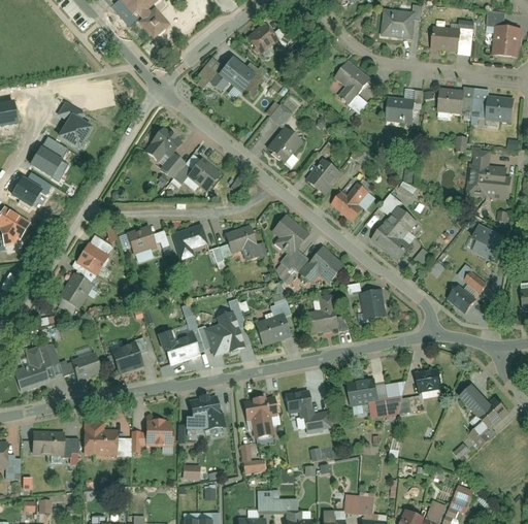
[(122,0),(134,13),(138,10),(143,15),(139,19),(155,36),(171,21),(159,8),(154,12),(147,6),(154,0),(122,0)]
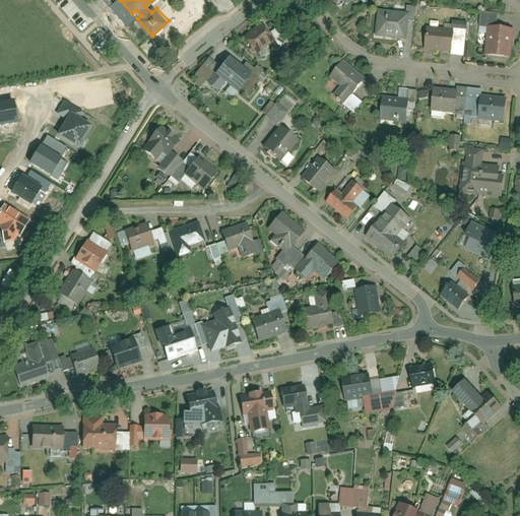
[(410,8),(381,5),(378,31),(408,35),(410,8)]
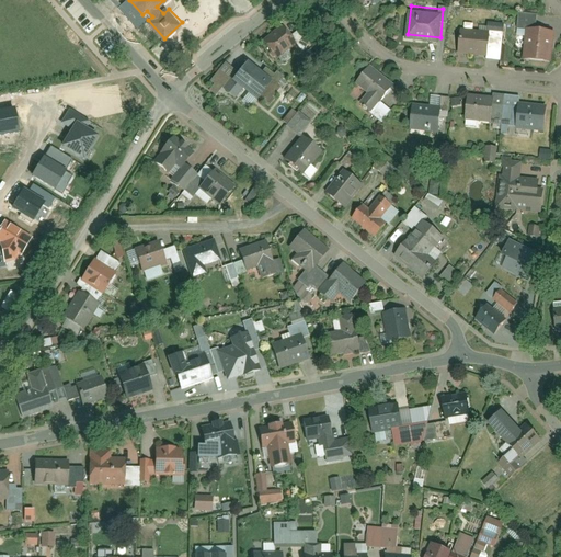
[(539,11),(521,9),(519,24),(529,24),(538,25),(539,11)]
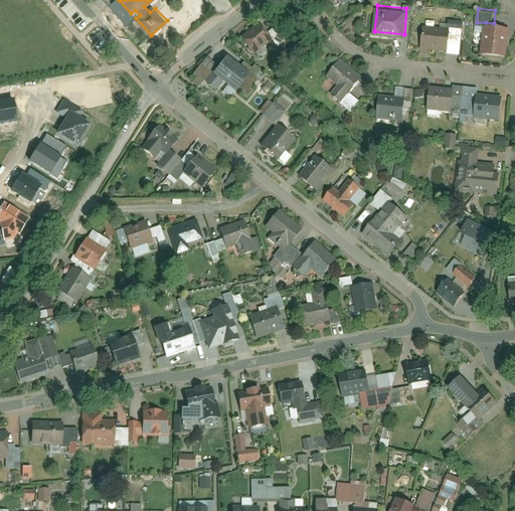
[(451,25),(464,27),(465,19),(452,17),(451,25)]
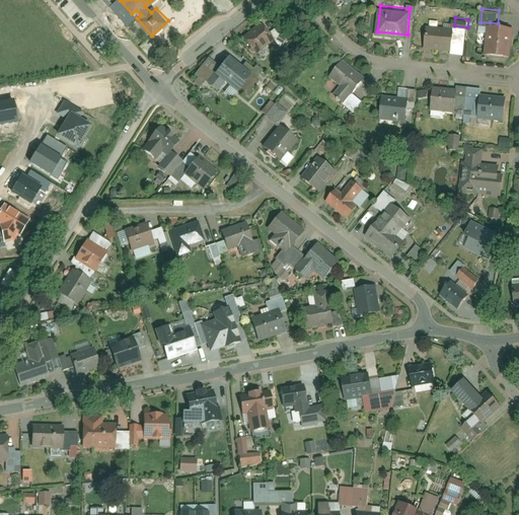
[(264,19),(245,33),(258,50),(276,34),(264,19)]
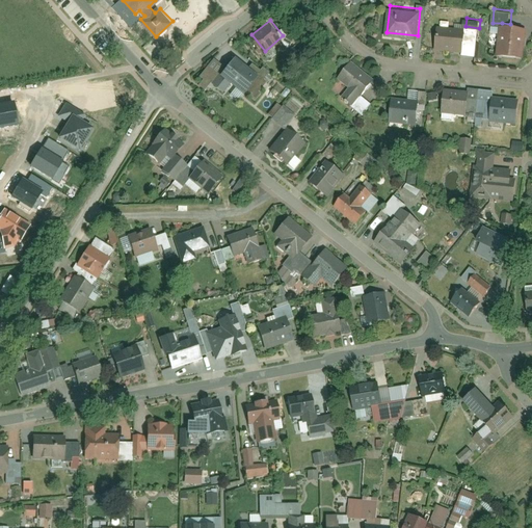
[(466,26),(440,23),(436,46),(462,49),(466,26)]
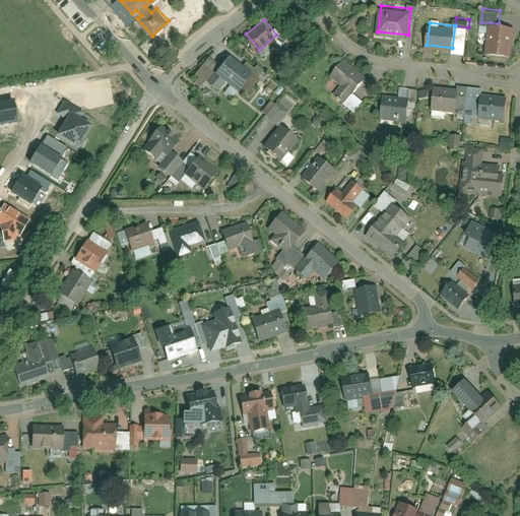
[(499,23),(491,22),(488,51),(512,54),(514,25),(499,23)]
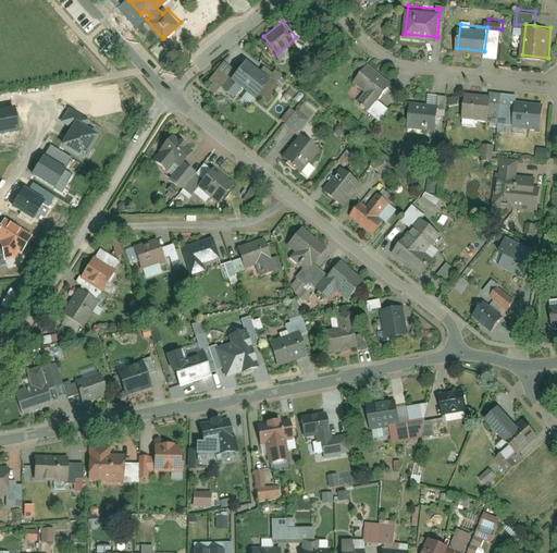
[(487,27),(484,51),(499,53),(502,29),(487,27)]
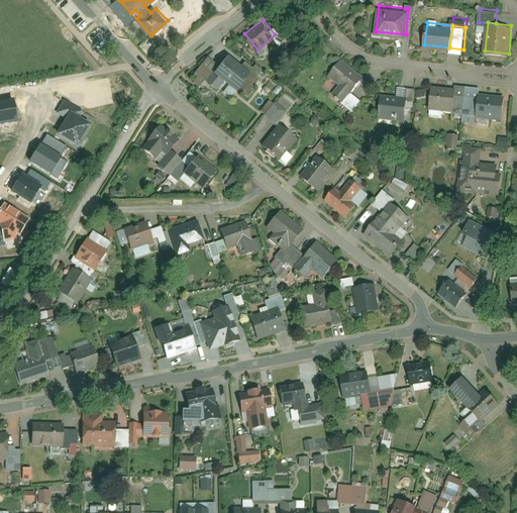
[(222,62),(209,52),(195,69),(208,80),(215,70),(222,62)]
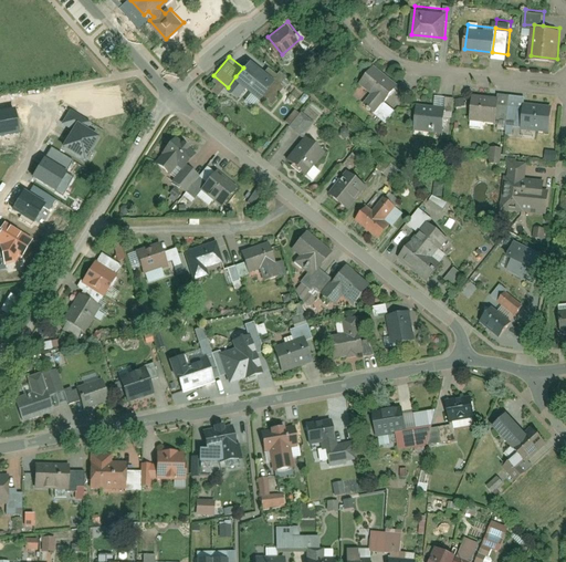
[(266,68),(252,56),(243,68),(236,76),(260,96),(264,92),(273,100),(286,84),(281,80),(287,72),(281,68),(279,71),(270,63),(266,68)]
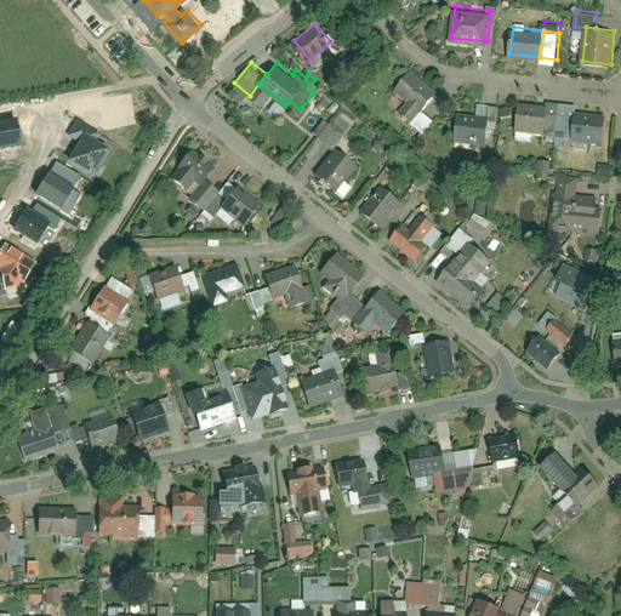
[(438,87),(412,67),(396,87),(409,98),(400,109),(412,119),(422,107),(438,87)]
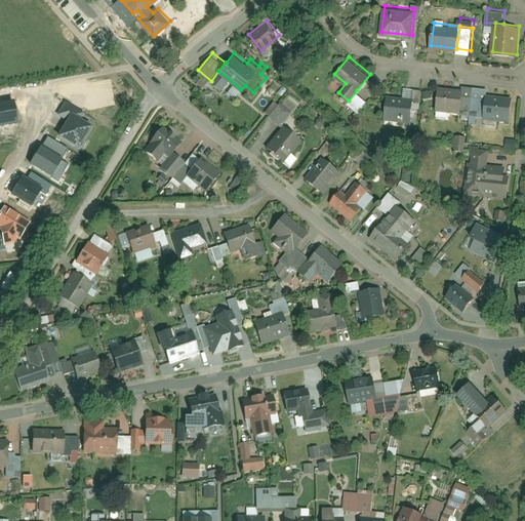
[(463,87),(461,110),(472,111),(475,84),(465,83),(463,87)]
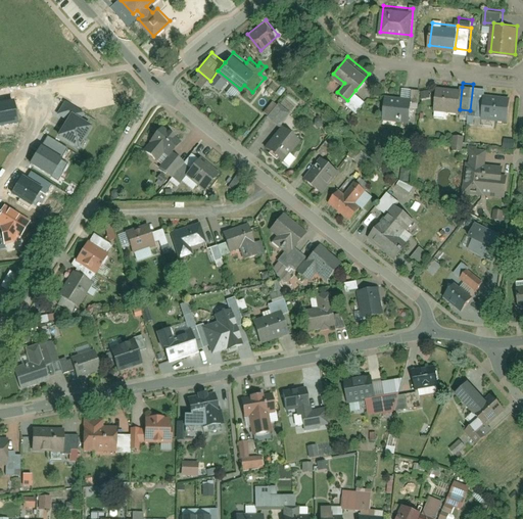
[(462,87),(439,84),(437,107),(460,109),(462,87)]
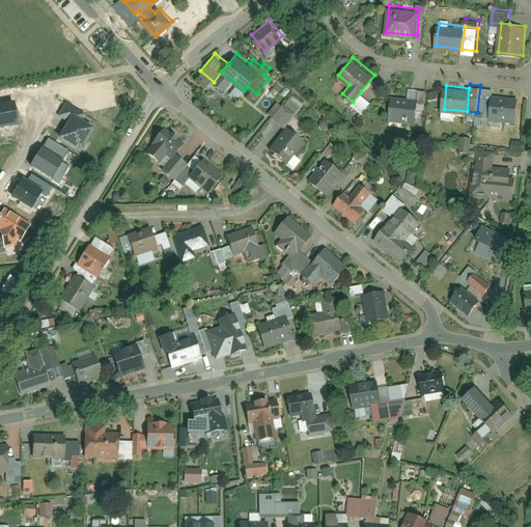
[(495,87),(480,85),(477,112),(477,119),(483,120),(484,114),(492,115),(495,92),(495,87)]
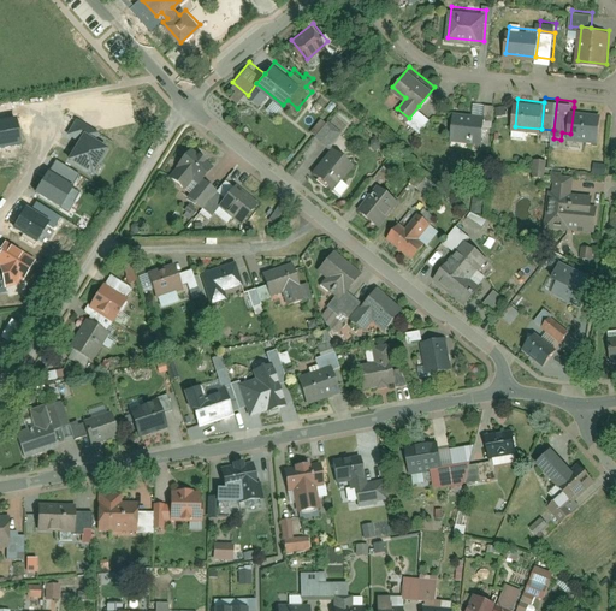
[(486,101),(475,100),(475,111),(485,111),(486,101)]
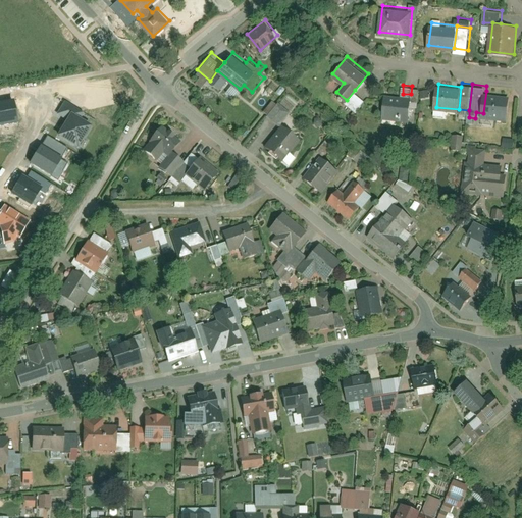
[(419,99),(420,87),(412,86),(411,94),(411,98),(419,99)]
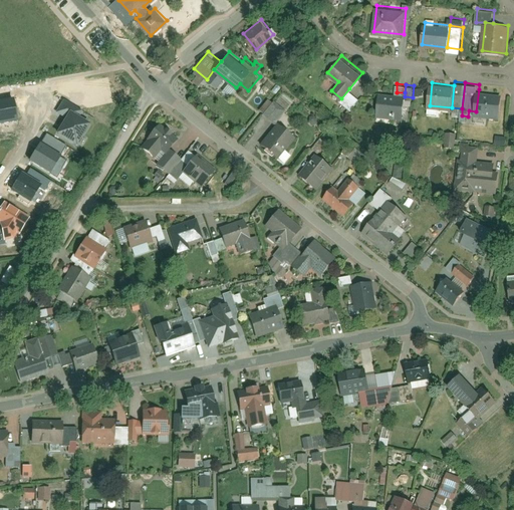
[(351,106),(359,96),(349,88),(341,98),(351,106)]
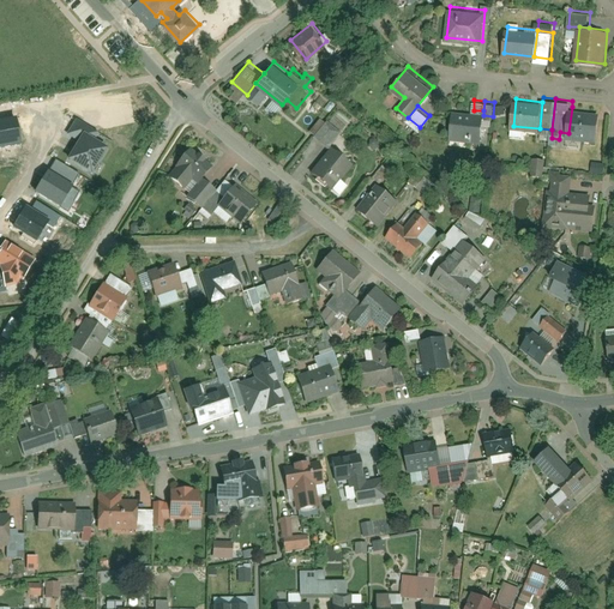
[(601,110),(572,107),(569,133),(569,136),(583,137),(597,139),(601,110)]
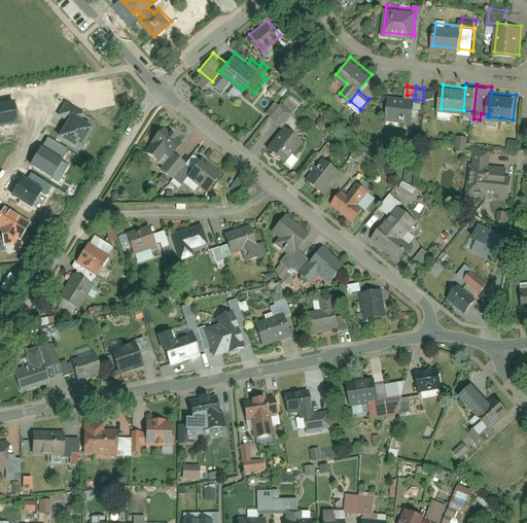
[(407,95),(389,93),(387,117),(413,119),(415,99),(415,95),(407,95)]
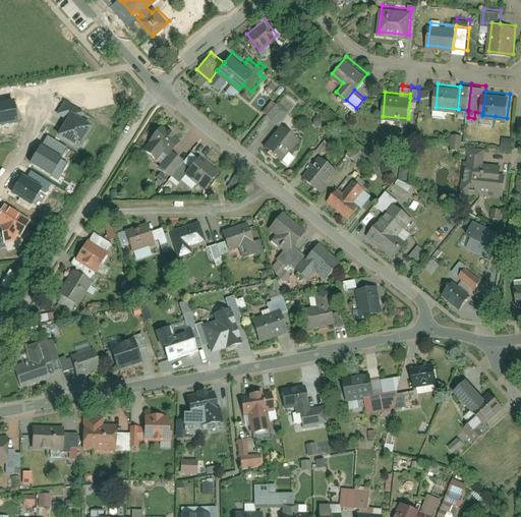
[(278,100),(273,97),(264,108),(268,112),(278,100)]
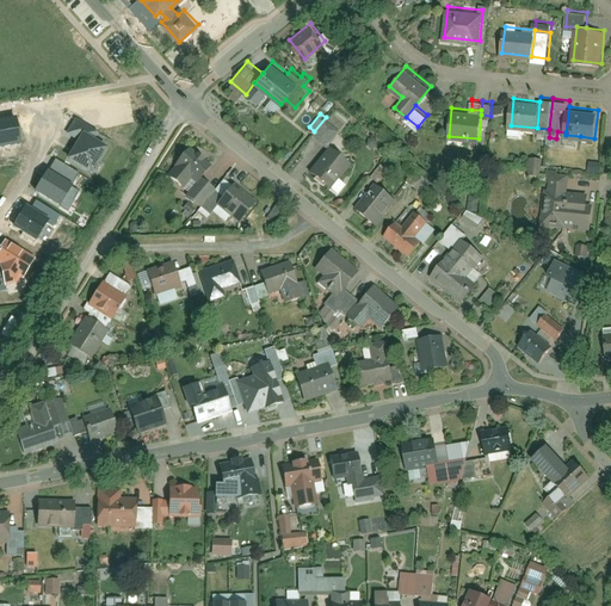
[(73,133),(60,155),(90,173),(107,142),(94,135),(99,128),(75,115),(67,129),(73,133)]
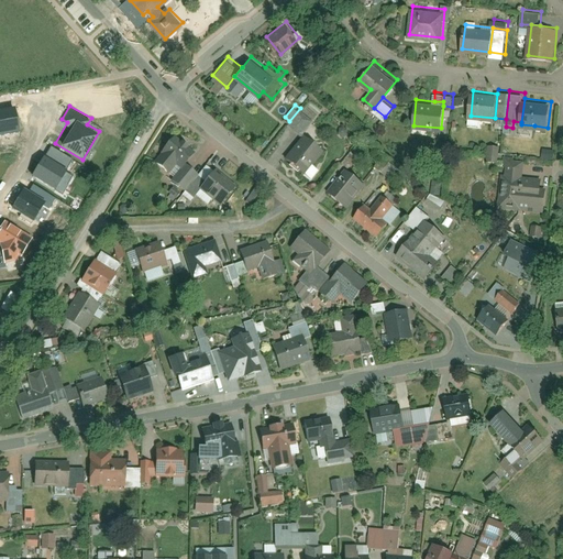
[(313,117),(301,107),(300,108),(289,121),(302,131),(313,117)]
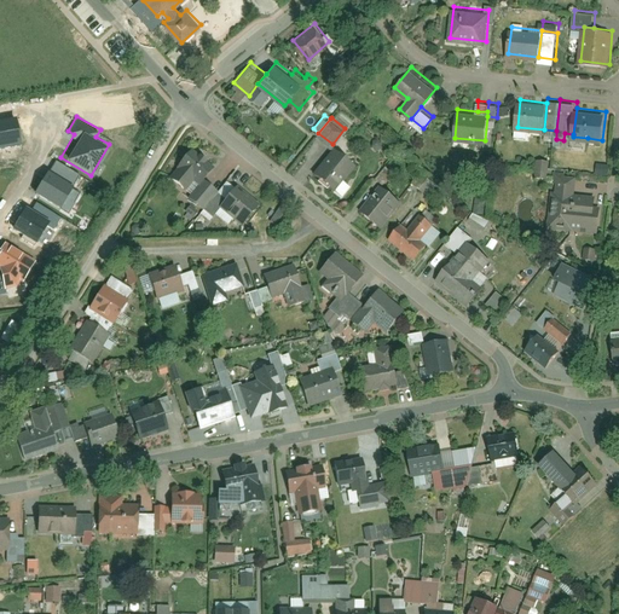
[(9,120),(0,121),(0,146),(13,145),(9,120)]
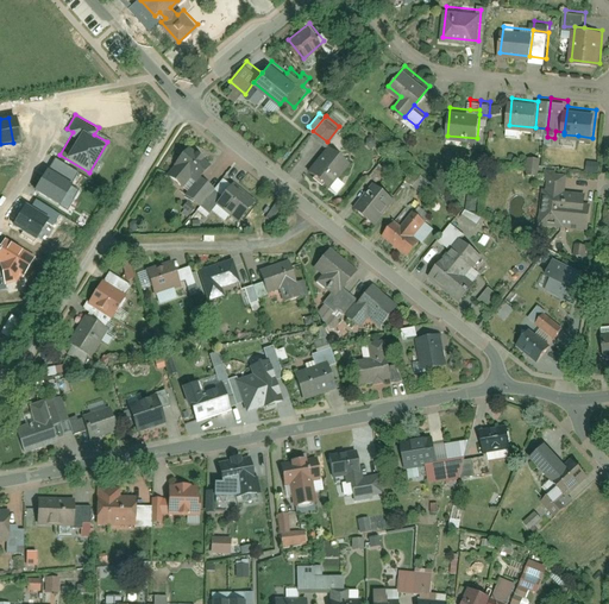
[(350,159),(330,143),(309,167),(331,183),(339,174),(350,159)]
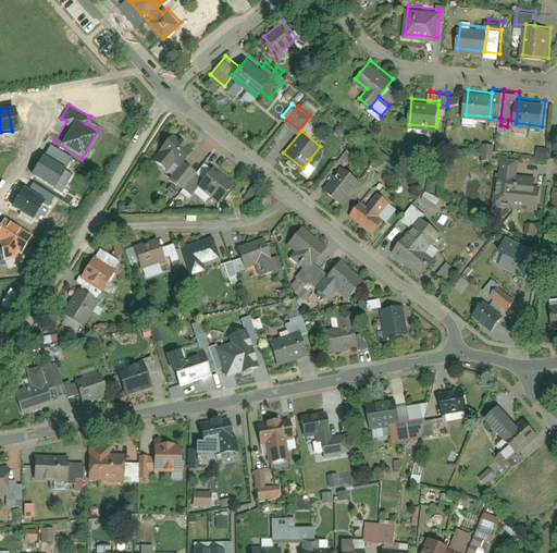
[(171,133),(150,160),(170,174),(190,147),(171,133)]
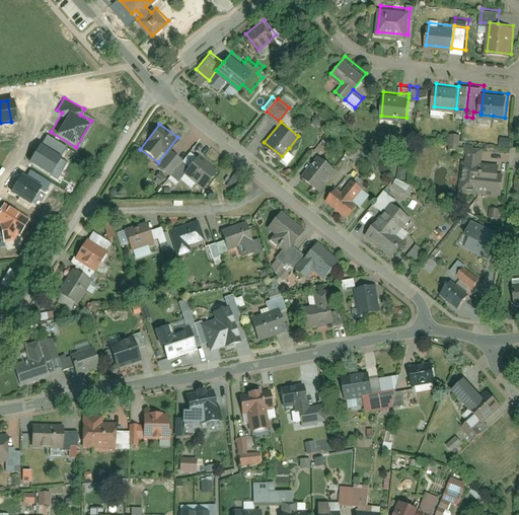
[(461,131),(451,130),(450,145),(459,146),(461,131)]
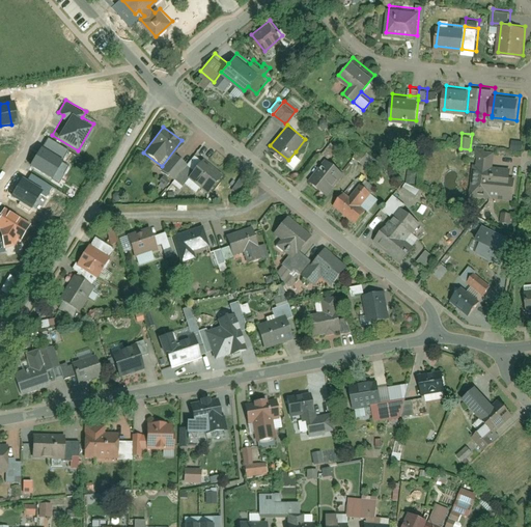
[(35,144),(23,164),(48,179),(50,177),(56,181),(67,163),(59,159),(66,148),(47,136),(40,146),(35,144)]
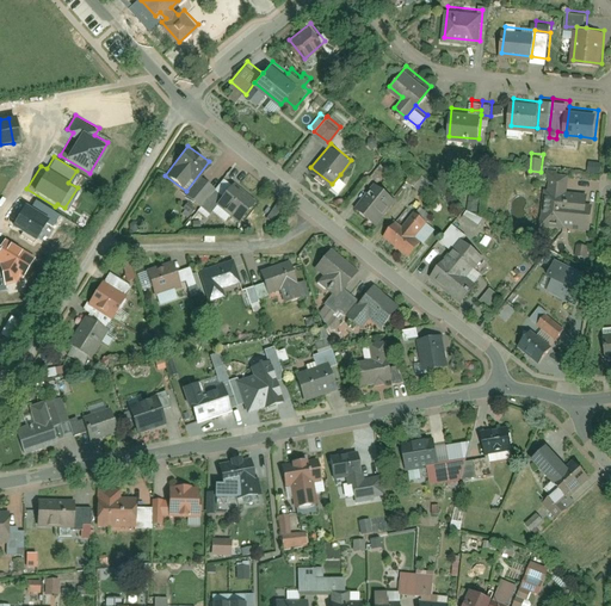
[(550,166),(544,221),(590,226),(592,204),(588,204),(590,190),(568,187),(571,167),(550,166)]
